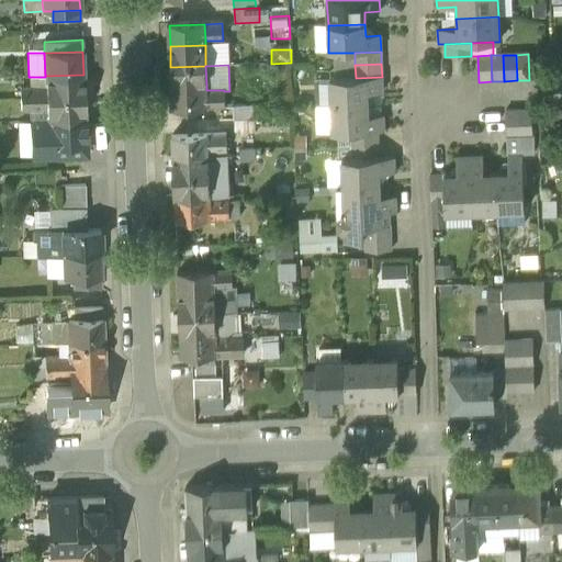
[(205,66),(170,67),(171,88),(206,86),(205,66)]
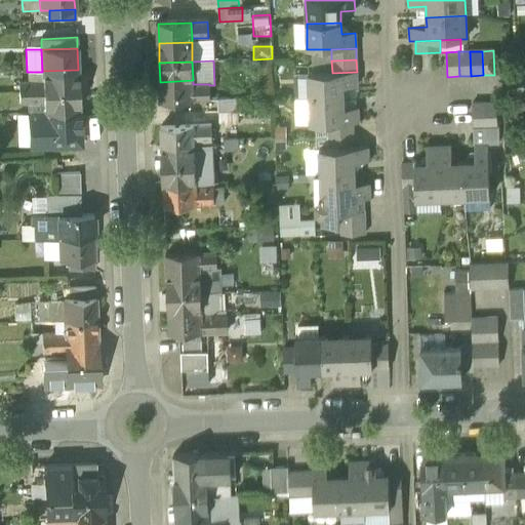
[(77,70),(42,71),(42,72),(43,72),(43,82),(43,92),(78,90),(77,70)]
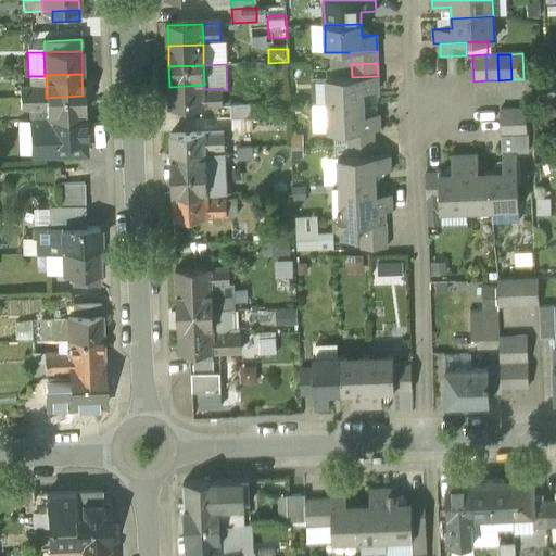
[(45,76),(28,76),(28,87),(46,87),(46,76),(45,76)]
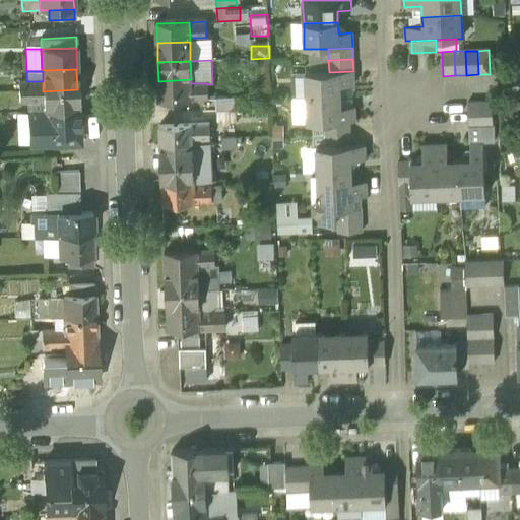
[(329,72),(305,73),(306,99),(340,98),(339,86),(353,86),(353,71),(329,72)]
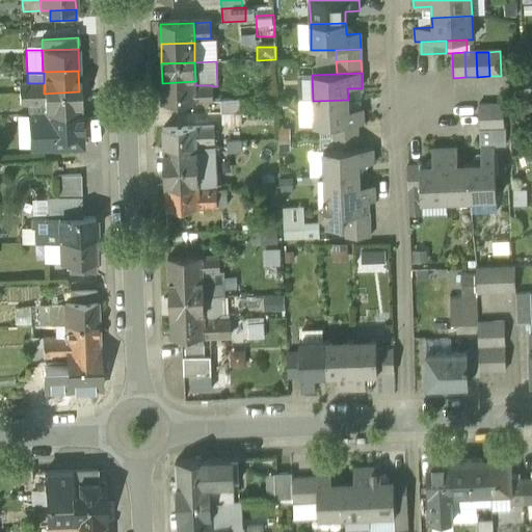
[(195,81),(162,83),(163,104),(196,102),(195,85),(195,81)]
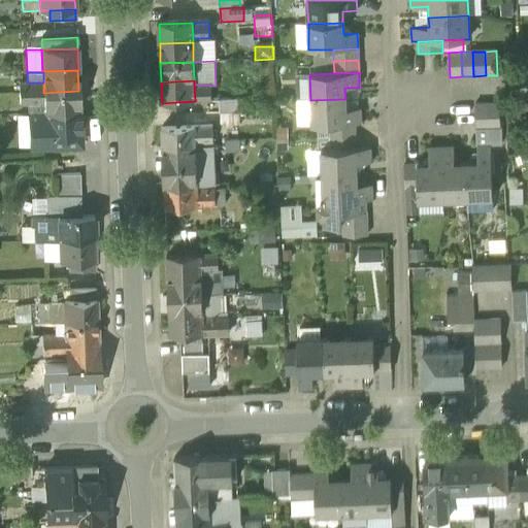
[(27,83),(19,84),(19,94),(43,93),(43,83),(27,83)]
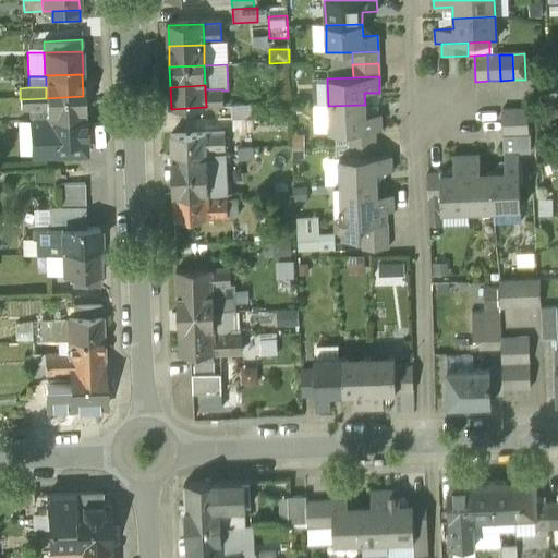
[(222,89),(205,89),(206,107),(223,107),(222,91),(222,89)]
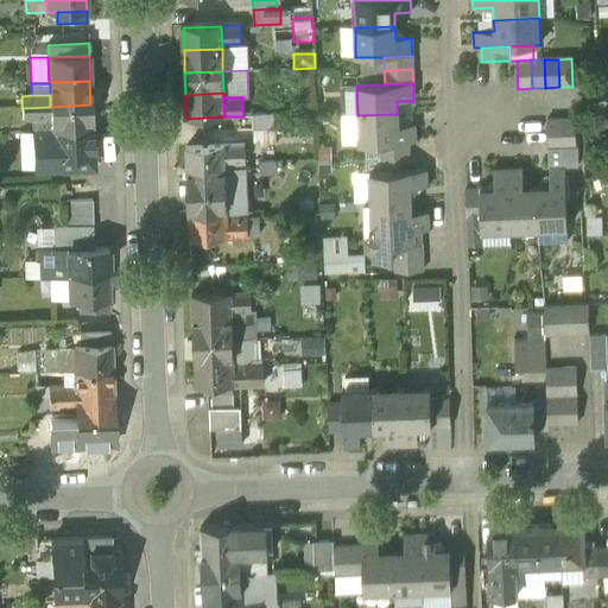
[(90,105),(50,107),(51,119),(51,131),(92,130),(90,105)]
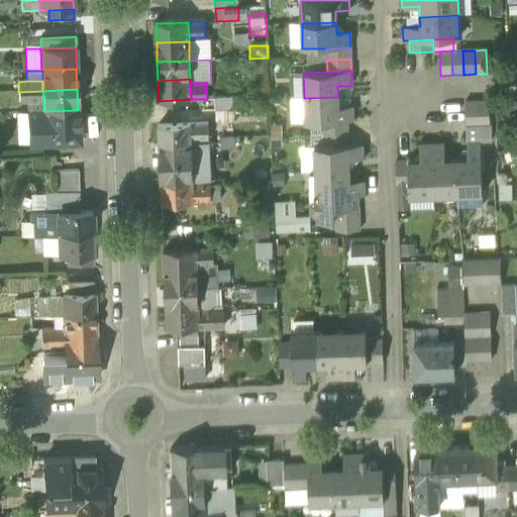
[(18,92),(19,102),(43,101),(42,91),(18,92)]
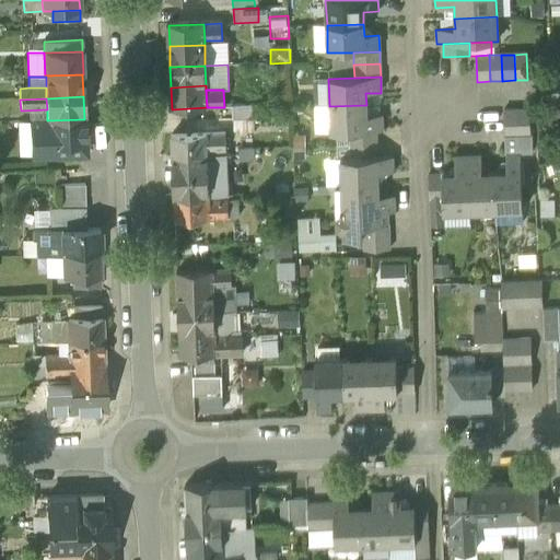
[(259,105),(232,106),(233,119),(235,119),(255,119),(260,119),(259,105)]
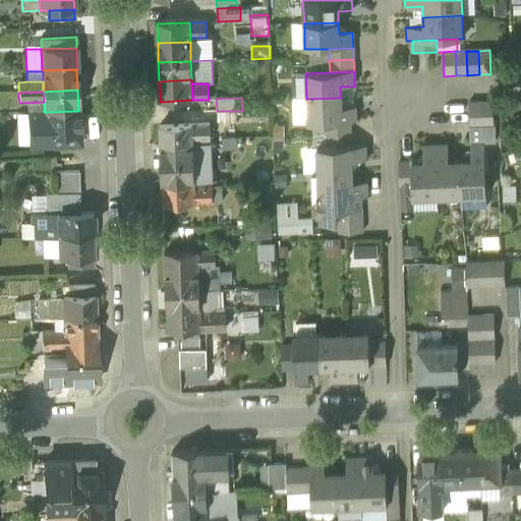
[(341,98),(306,99),(307,124),(326,123),(350,122),(356,122),(355,108),(341,108),(341,98)]
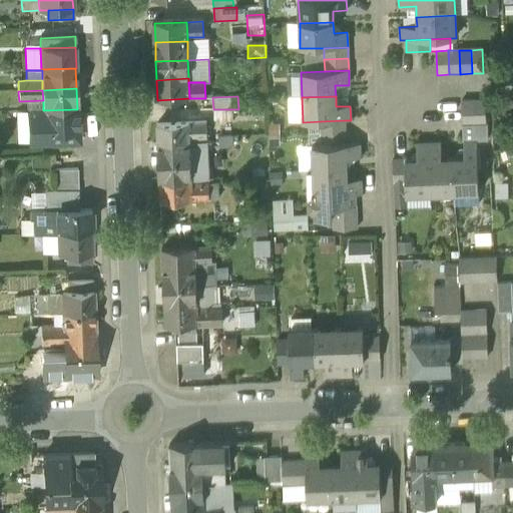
[(473,101),(461,102),(462,126),(474,125),(473,101)]
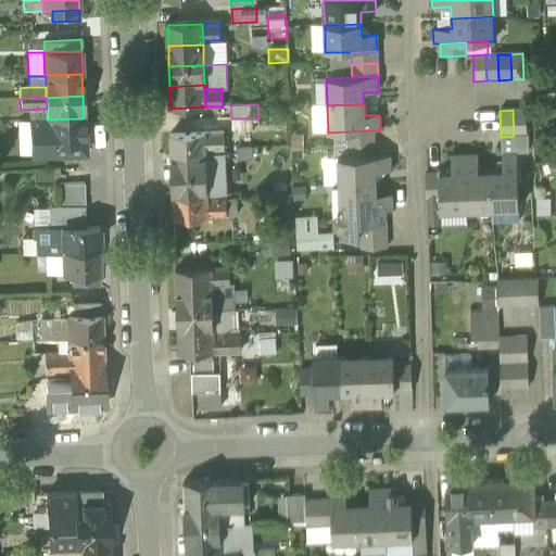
[(525,110),(513,110),(514,136),(526,136),(525,110)]
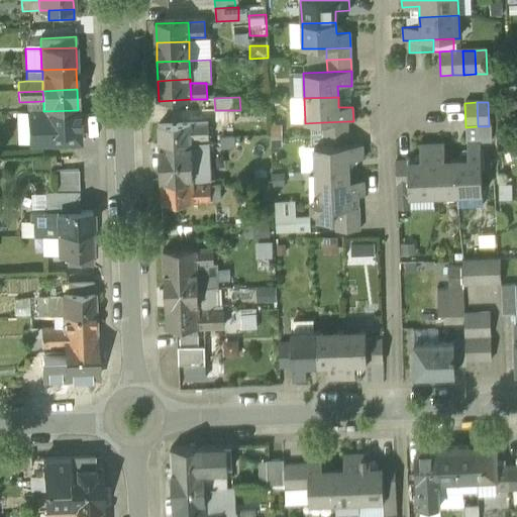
[(78,110),(43,111),(43,113),(44,133),(53,133),(78,132),(78,110)]
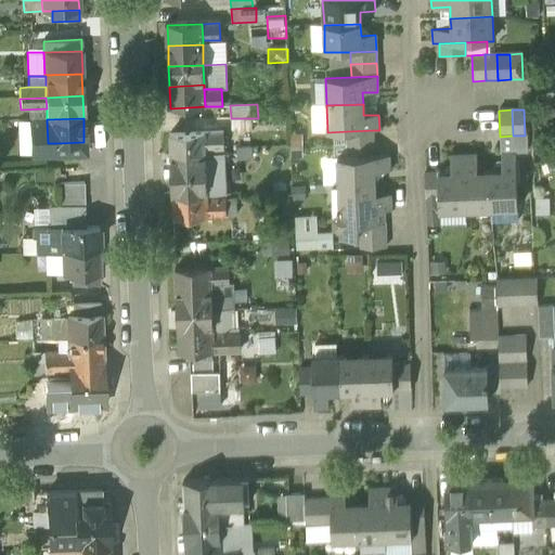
[(253,118),(233,118),(233,128),(253,127),(253,118)]
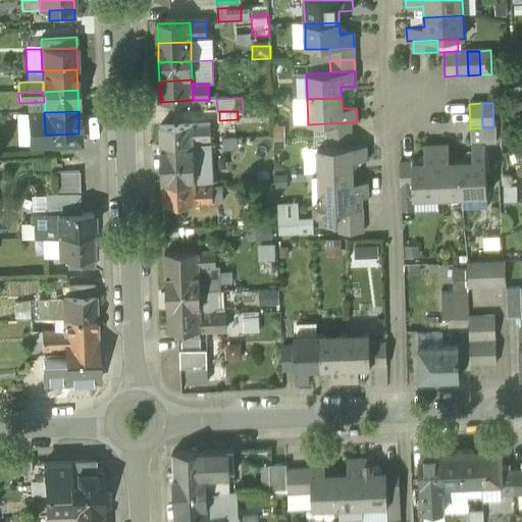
[(44,114),(29,114),(30,135),(45,135),(44,114)]
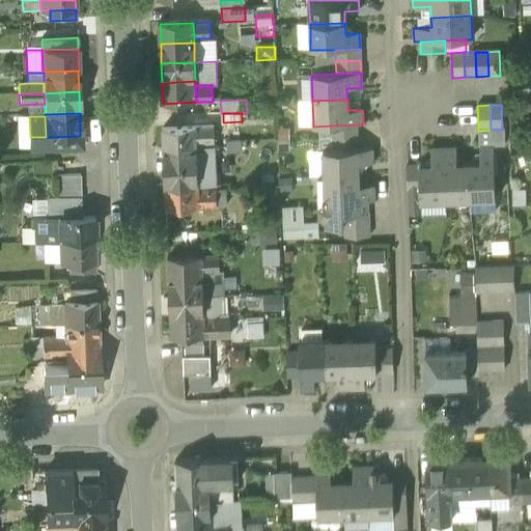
[(357,124),(332,126),(333,138),(357,137),(357,124)]
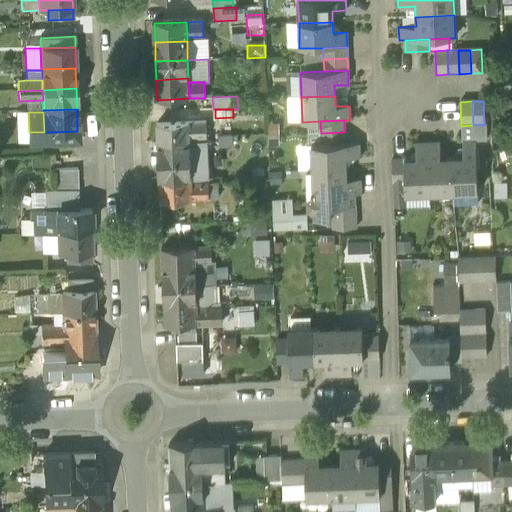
[(190,122),(158,124),(159,143),(191,142),(190,138),(190,122)]
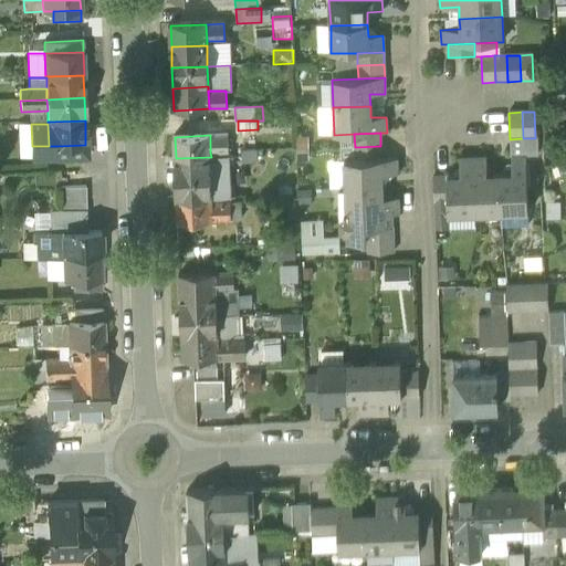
[(228,135),(210,135),(210,153),(229,152),(228,135)]
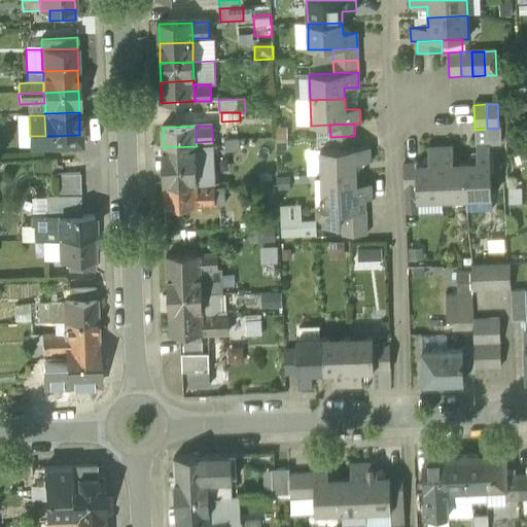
[(238,129),(225,129),(225,139),(238,139),(238,129)]
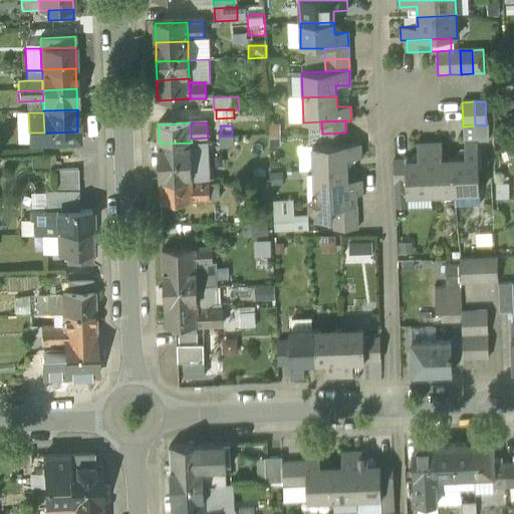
[(77,132),(52,133),(52,136),(53,142),(78,142),(77,132)]
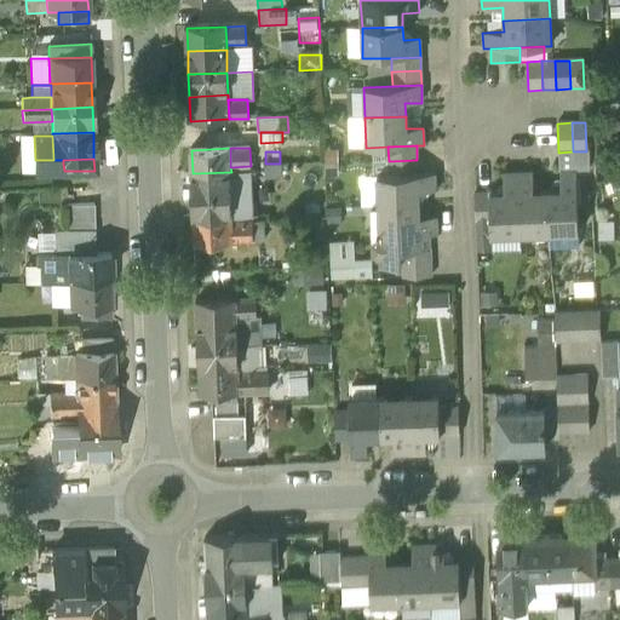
[(417,160),(389,161),(389,176),(418,174),(417,160)]
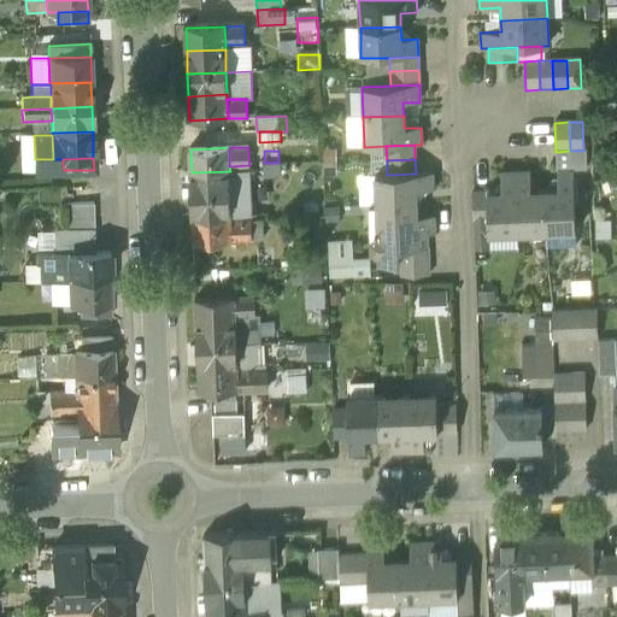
[(278,163),(264,163),(264,172),(288,172),(288,163),(278,163)]
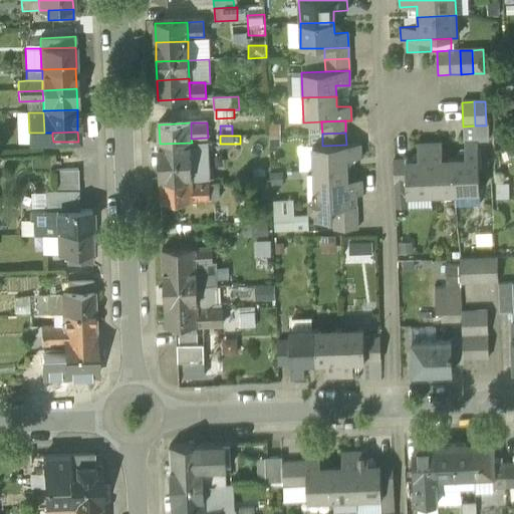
[(465,159),(453,159),(455,195),(479,194),(477,142),(464,143),(465,159)]
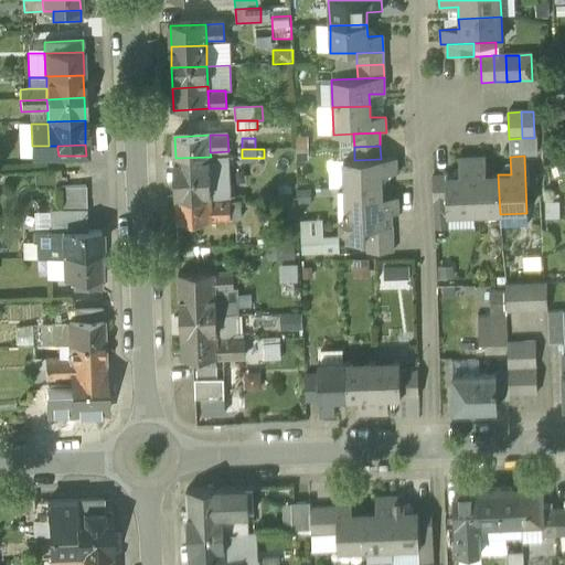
[(211,157),(176,158),(176,179),(211,178),(211,157)]
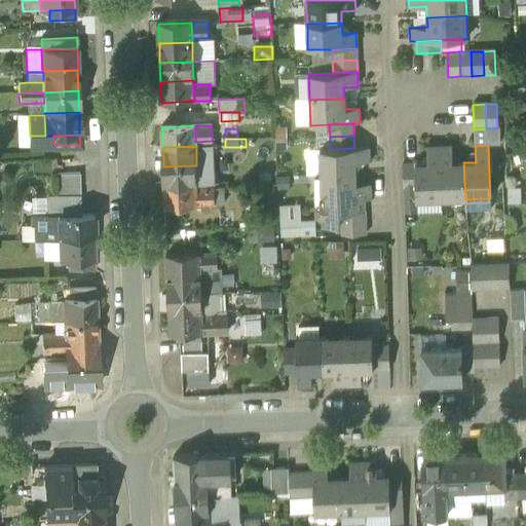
[(439,147),(426,148),(427,164),(414,164),(415,189),(416,201),(441,200),(439,147)]
